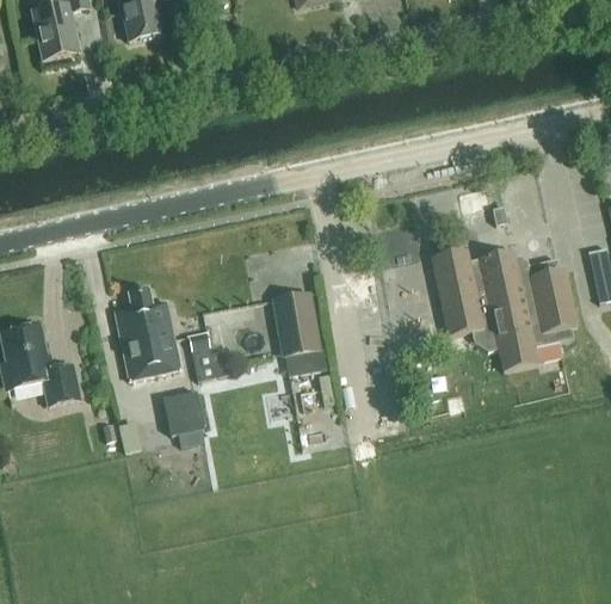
[(67,0),(67,1),(31,8),(42,59),(79,50),(71,10),(90,6),(88,0),(67,0)]
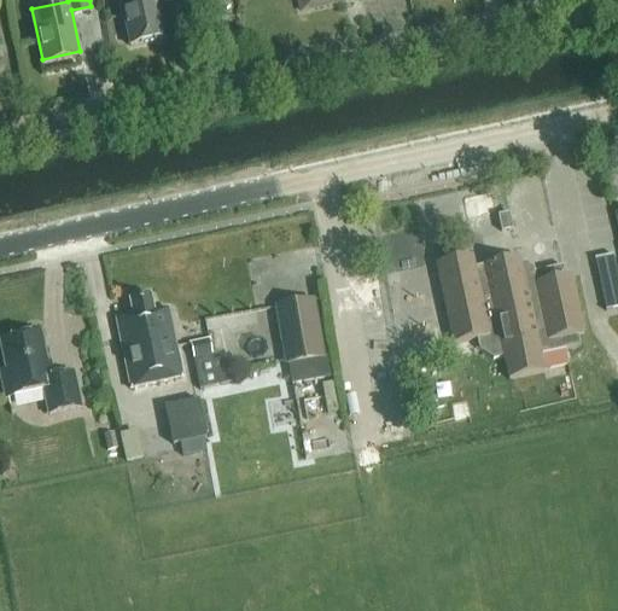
[(118,0),(122,12),(123,12),(129,40),(165,33),(158,0),(118,0)]
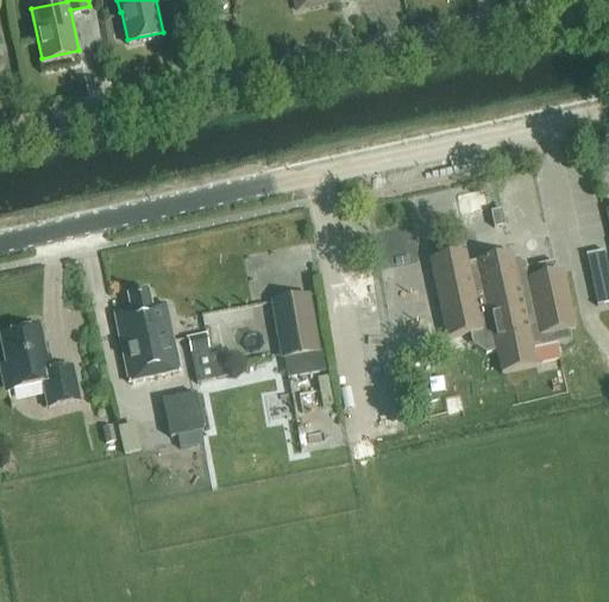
[(490,207),(494,223),(504,220),(502,205),(490,207)]
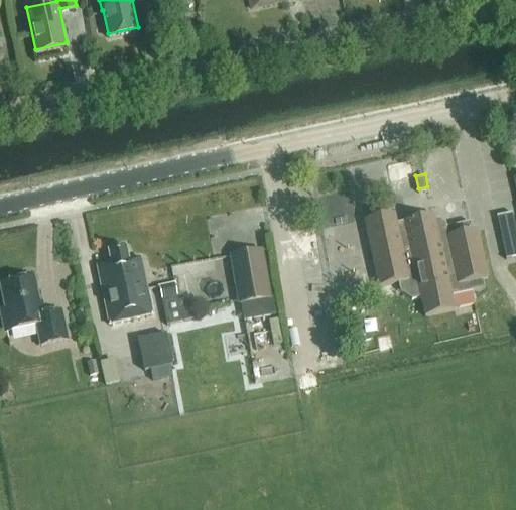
[(438,214),(434,215),(433,210),(395,218),(393,209),(364,215),(378,282),(397,278),(399,288),(411,295),(420,293),(424,312),(454,305),(450,291),(484,284),(482,275),(487,274),(476,226),(472,227),(470,217),(445,222),(444,218),(438,214)]
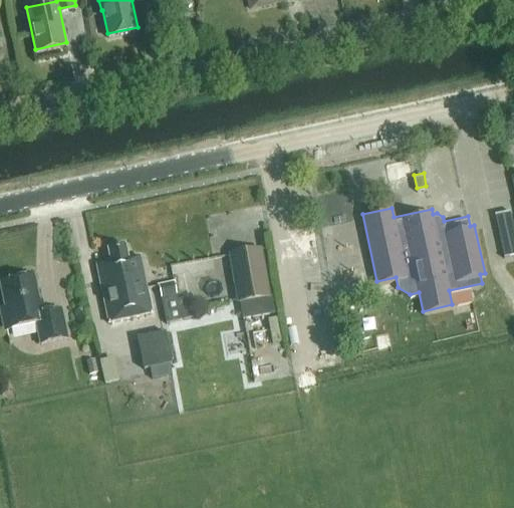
[(504,254),(513,251),(513,241),(502,244),(504,254)]
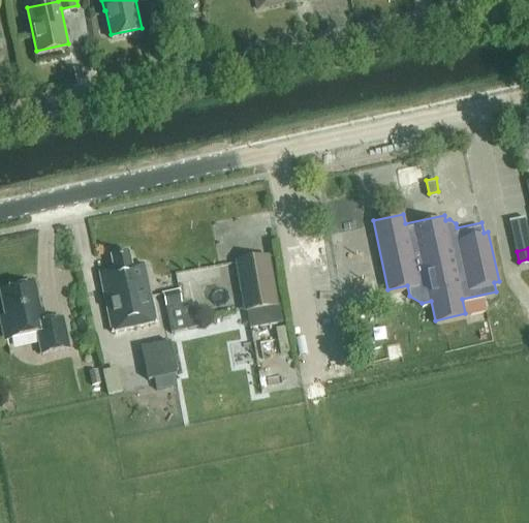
[(131,262),(128,249),(111,252),(114,266),(99,269),(112,328),(156,318),(143,259),(131,262)]
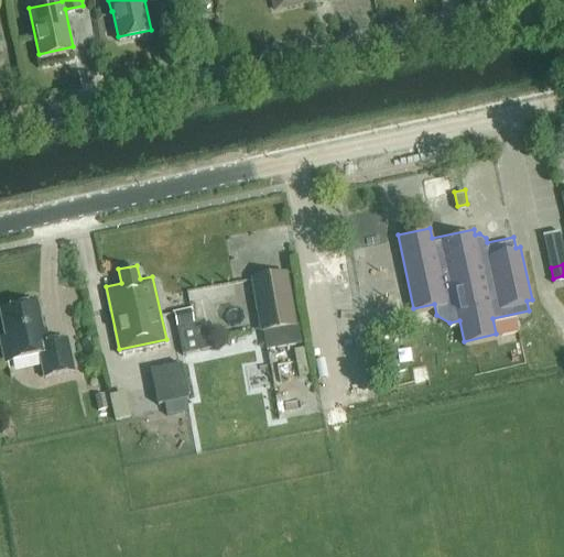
[(285,266),(250,273),(260,327),(296,320),(285,266)]
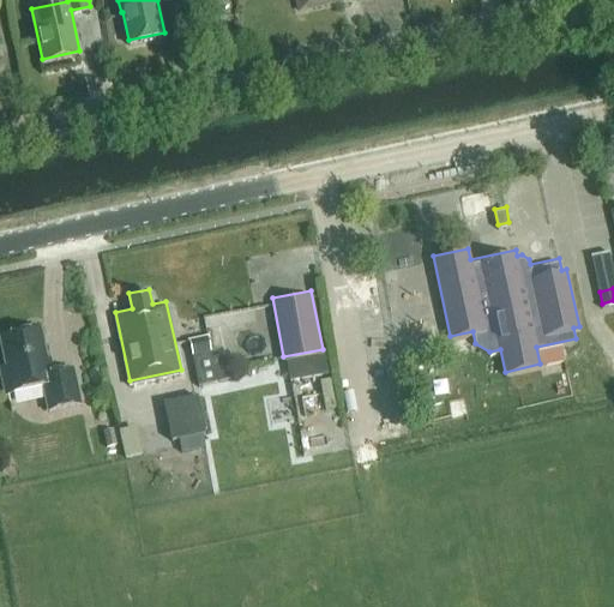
[(80,400),(72,365),(49,370),(40,324),(0,332),(0,335),(6,361),(0,362),(0,365),(5,389),(43,382),(48,406),(80,400)]
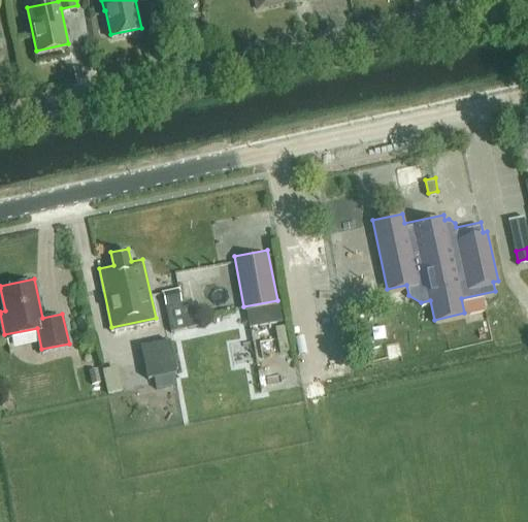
[(178,285),(162,288),(164,301),(180,298),(178,285)]
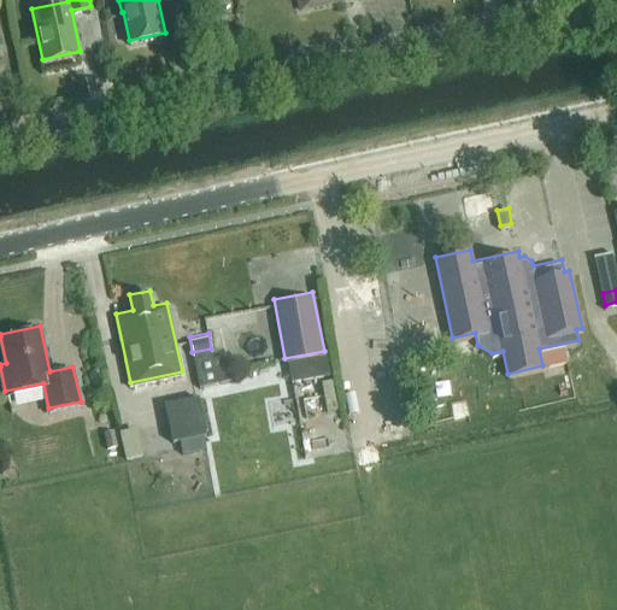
[(174,433),(210,429),(205,392),(170,396),(174,433)]
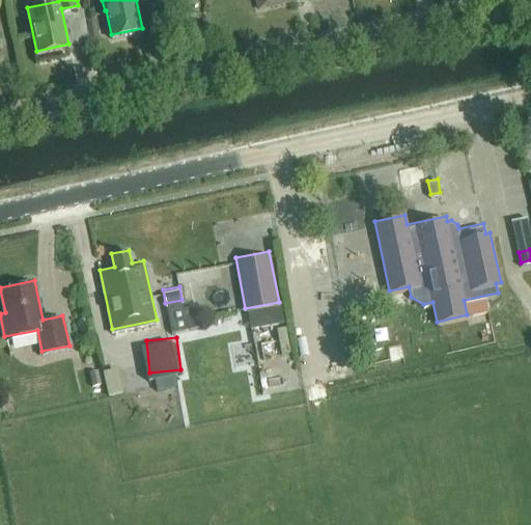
[(98,367),(89,369),(92,382),(101,380),(98,367)]
